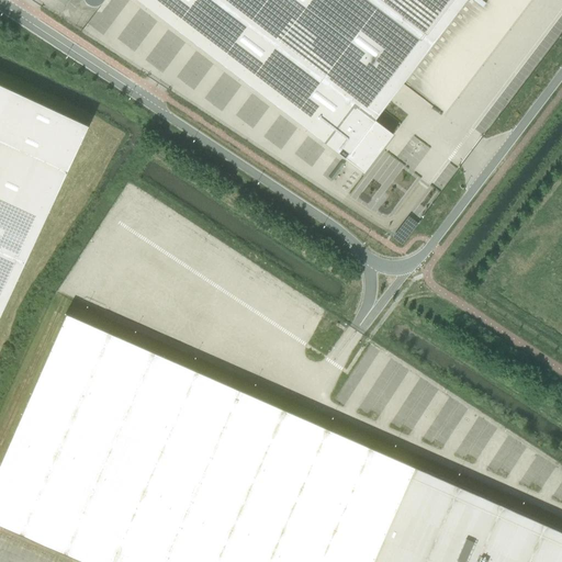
[(137,0),(325,143),(325,144),(363,172),(373,159),(370,157),(379,145),(382,147),(393,134),(373,120),(464,0),(137,0)]
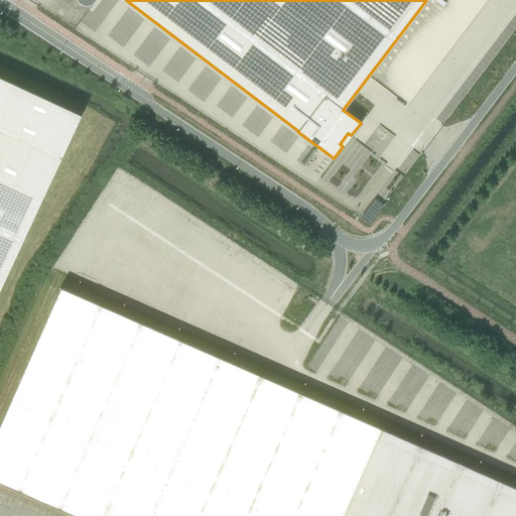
[(0,78),(0,289),(81,116),(0,78)]
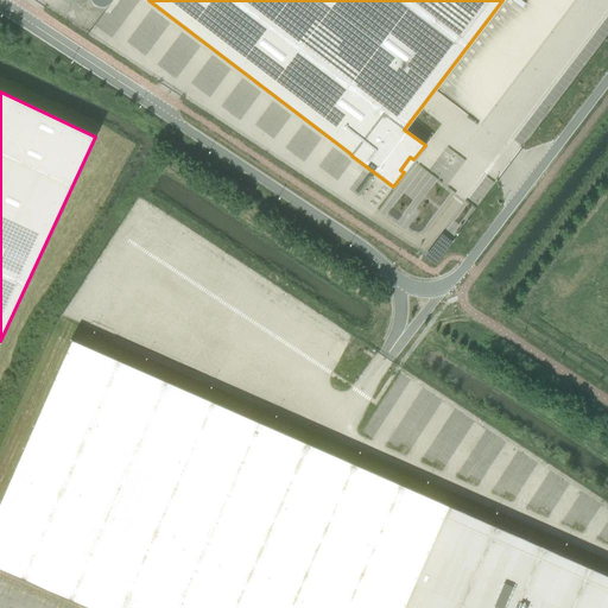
[(403,607),(448,505),(71,340),(0,501),(0,568),(90,607),(403,607)]
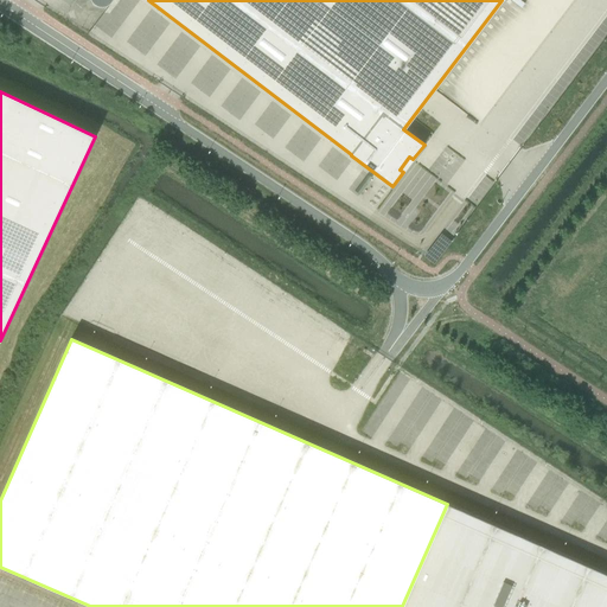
[(525,500),(536,508),(554,480),(543,473),(525,500)]
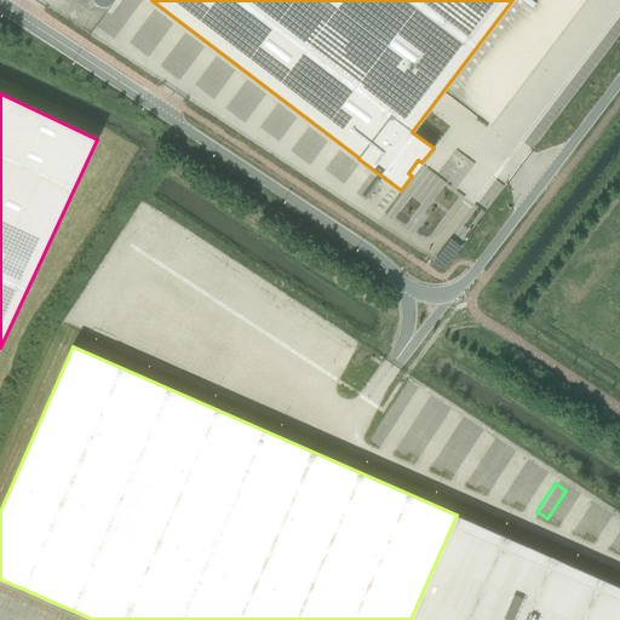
[(619,619),(619,586),(457,515),(411,619),(619,619)]
